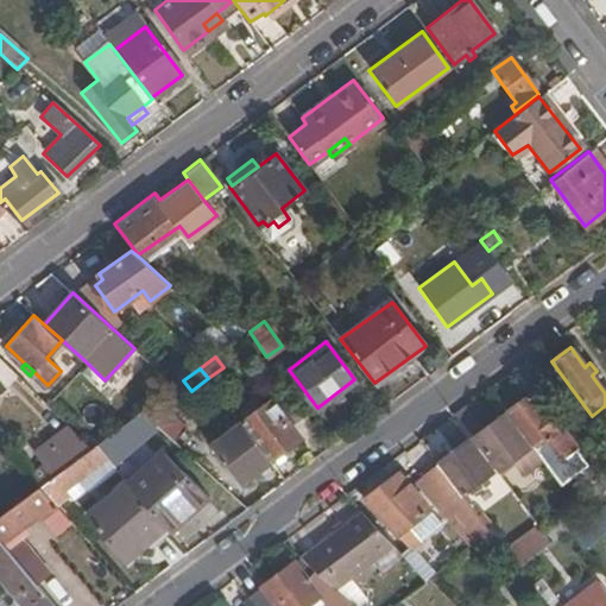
[(241,422),(270,461),(300,439),(290,427),(305,415),(289,390),(272,402),(271,399),(241,422)]
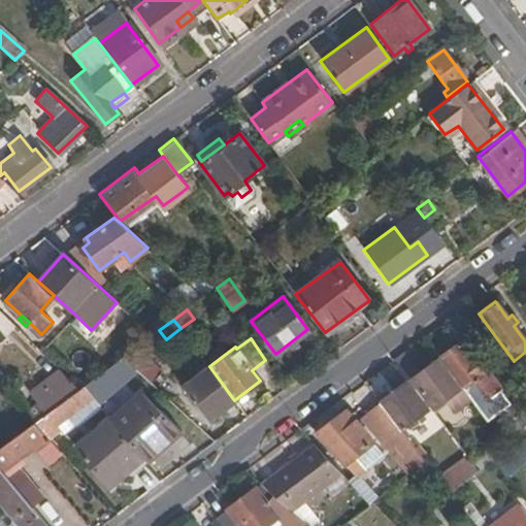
[(457,343),(439,356),(462,387),(472,380),(487,399),(494,394),(499,402),(505,397),(473,354),(468,358),(457,343)]
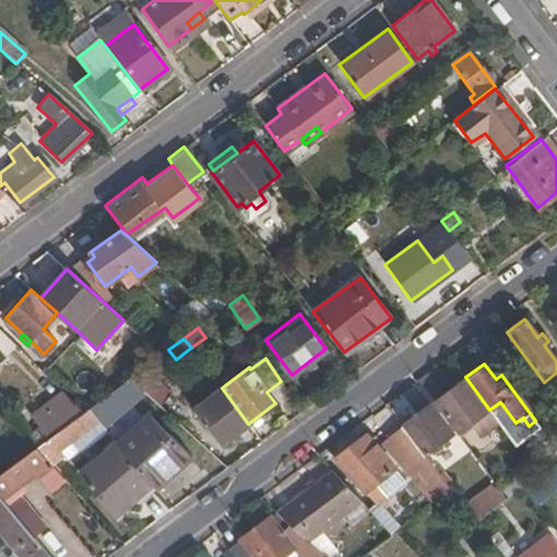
[(130,378),(164,409),(174,398),(143,368),(130,378)]
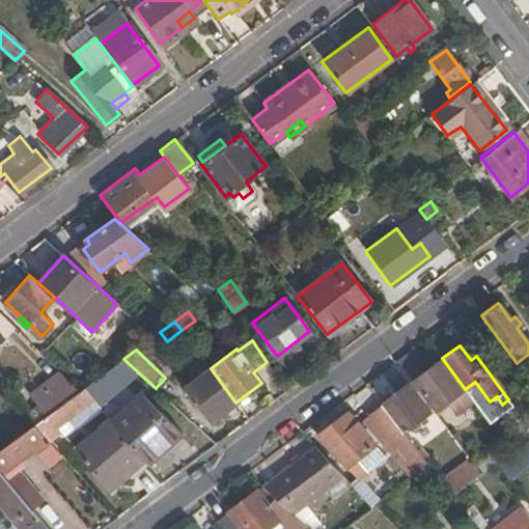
[(421,374),(406,354),(394,362),(410,382),(413,380),(421,374)]
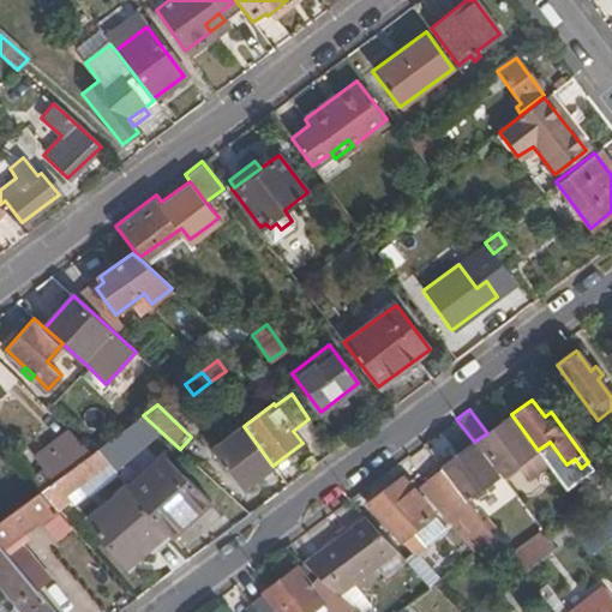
[(611,409),(598,420),(605,430),(611,423),(611,409)]
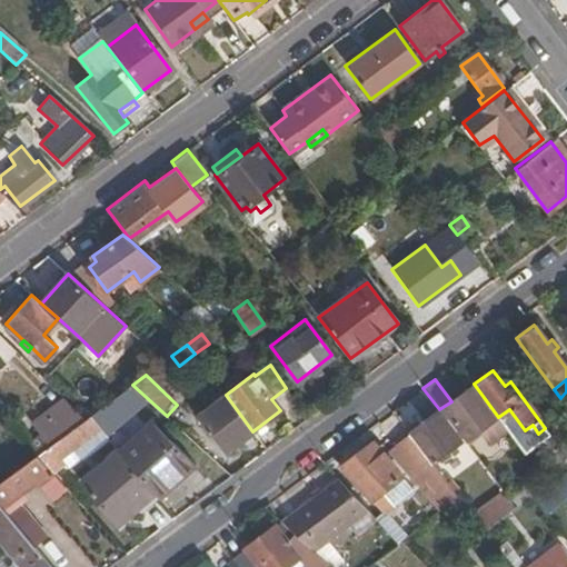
[(506,431),(495,417),(493,419),(469,388),(451,401),(443,407),(466,439),(478,430),(488,444),(506,431)]
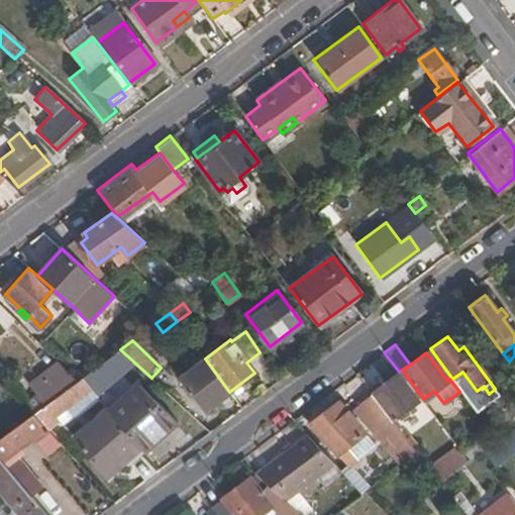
[(204,411),(229,392),(205,358),(179,378),(204,411)]
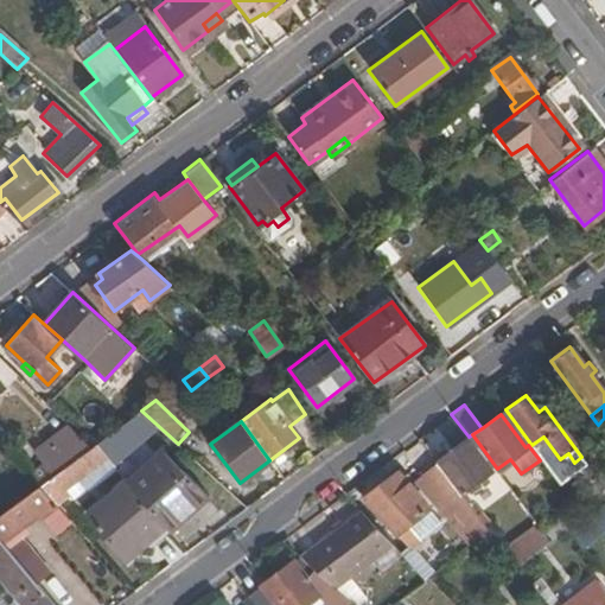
[(90,449),(68,425),(58,435),(67,444),(78,457),(90,449)]
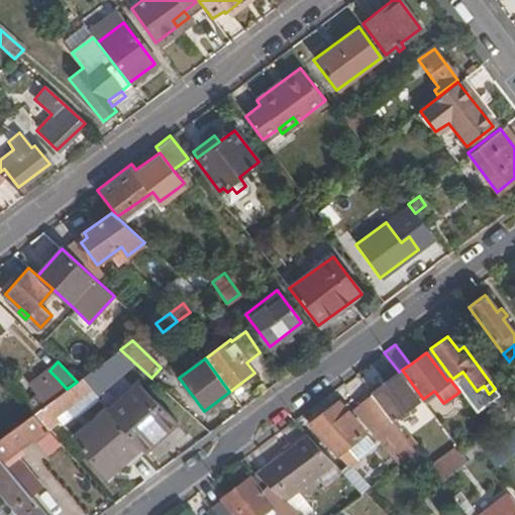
[(397,374),(373,391),(392,417),(415,400),(397,374)]
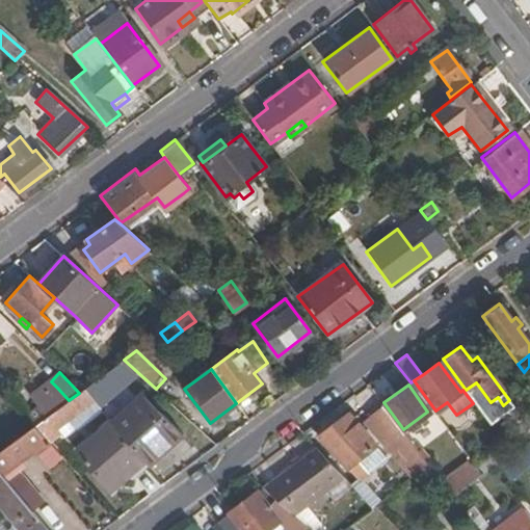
[(69,400),(58,389),(27,419),(34,426),(46,418),(61,406),(69,400)]
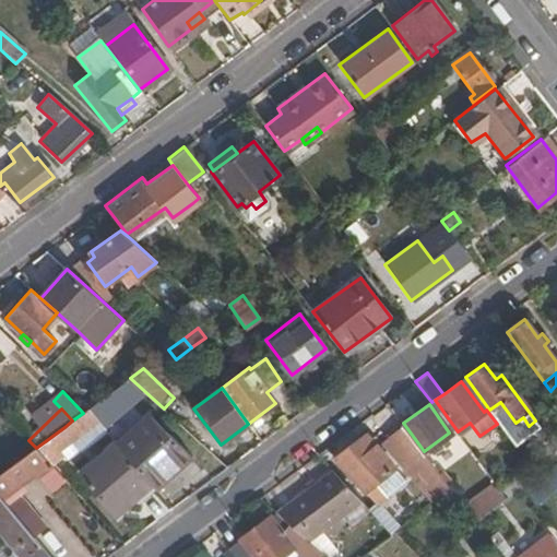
[(89,409),(83,413),(72,421),(64,427),(48,439),(58,452),(60,450),(67,459),(79,450),(72,441),(98,422),(89,409)]
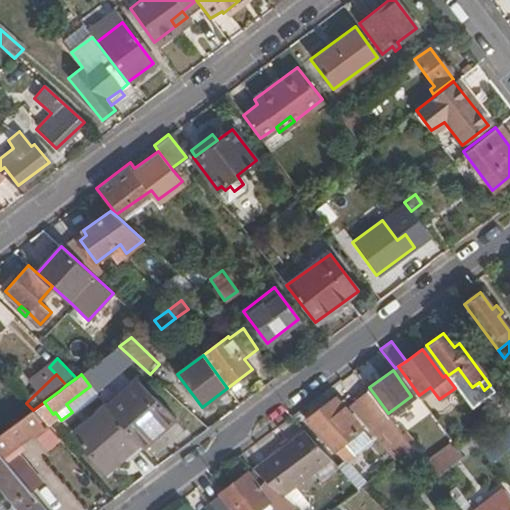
[(139,443),(142,446),(175,419),(132,378),(103,401),(139,443)]
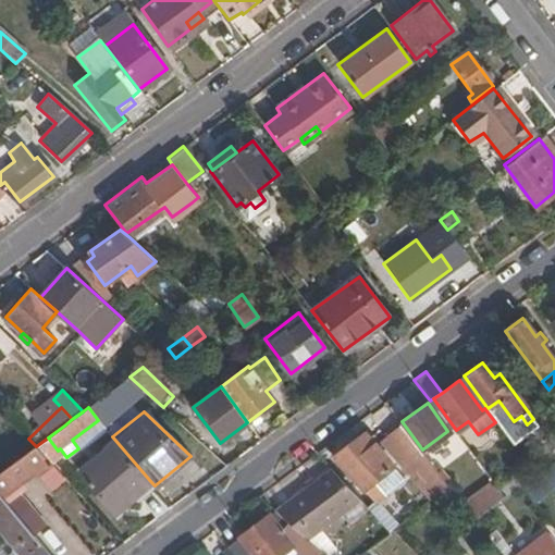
[(446,484),(399,423),(384,434),(431,496),(446,484)]
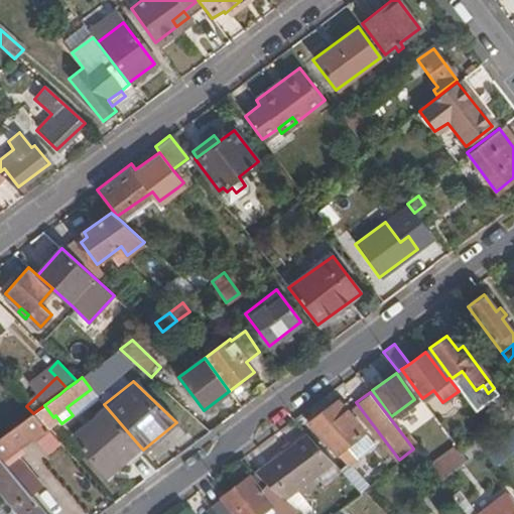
[(345,462),(353,454),(345,445),(364,431),(336,402),(308,422),(345,462)]
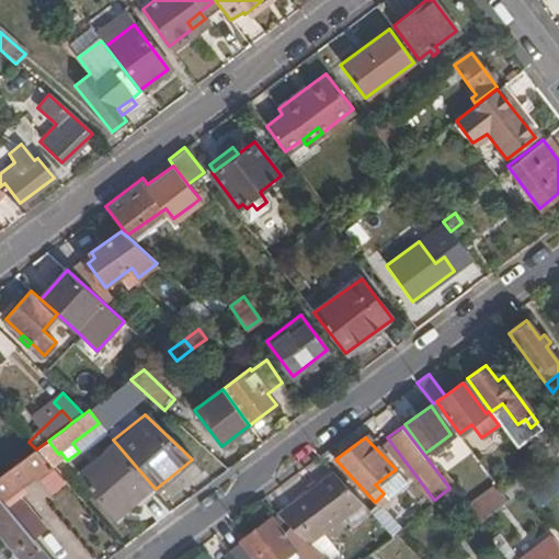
[(152,486),(113,440),(112,438),(76,469),(112,512),(130,498),(135,501),(152,486)]
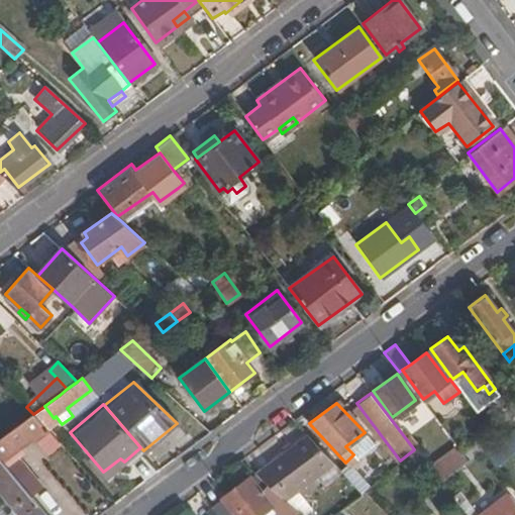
[(33,414),(43,425),(54,418),(44,406),(33,414)]
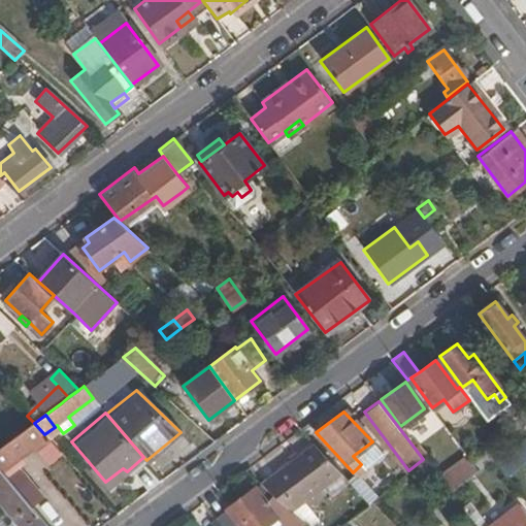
[(36,449),(48,439),(44,434),(34,423),(0,448),(0,467),(1,469),(10,463),(31,448),(36,449)]
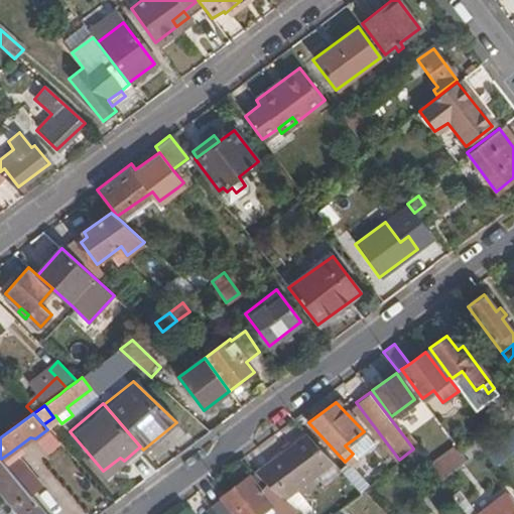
[(513,440),(513,432),(510,428),(483,448),(491,459),(513,440)]
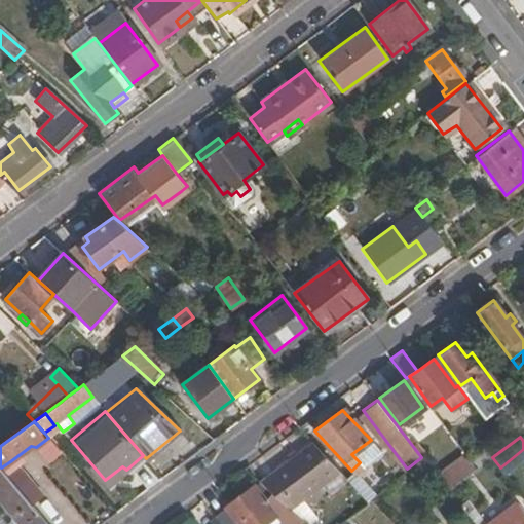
[(351,454),(360,462),(361,464),(379,448),(371,440),(351,454)]
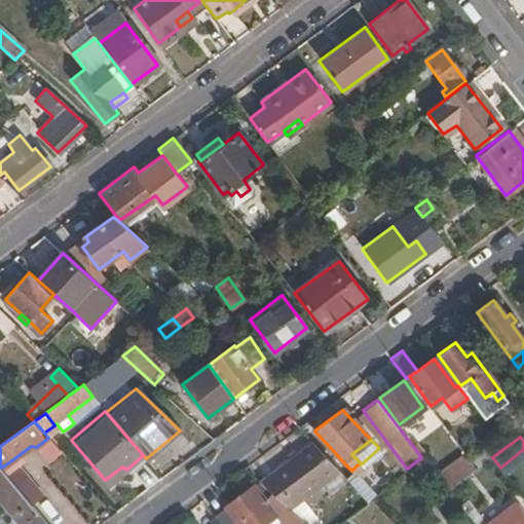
[(337,470),(312,442),(260,481),(305,522),(314,515),(305,502),(303,503),(298,497),(322,481),(337,470)]
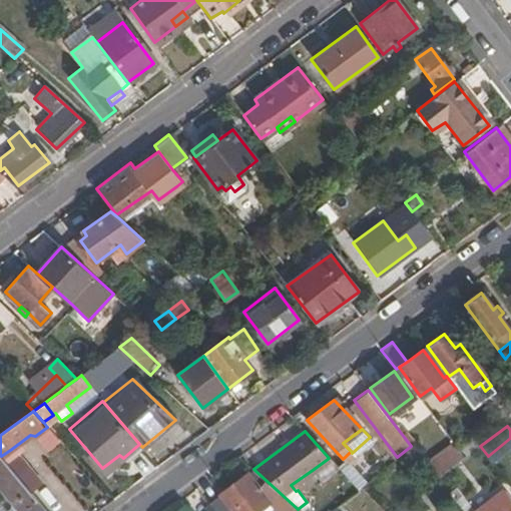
[(463,457),(478,446),(479,445),(472,436),(456,447),(463,457)]
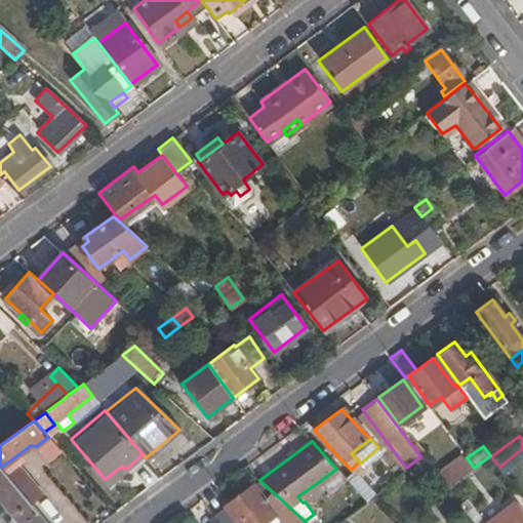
[(446,488),(474,468),(467,457),(464,454),(435,475),(446,488)]
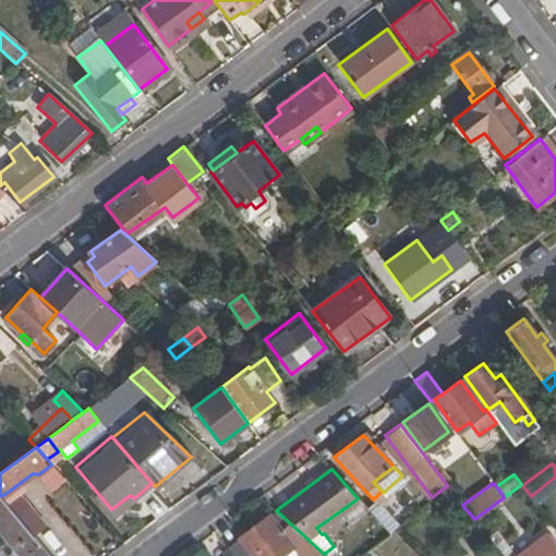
[(28,511),(11,490),(1,496),(20,518),(28,511)]
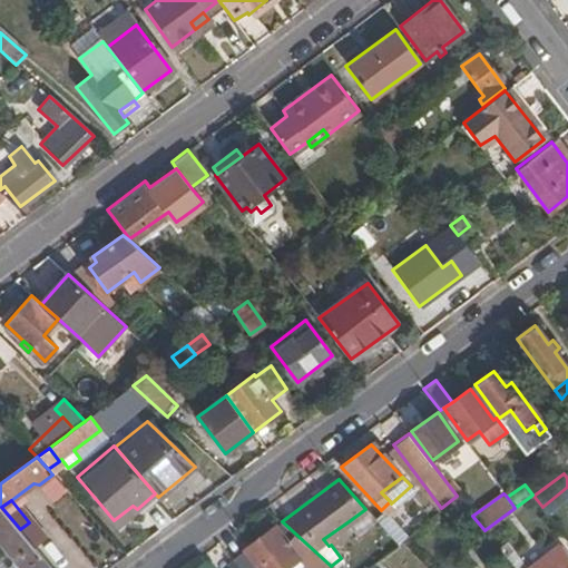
[(0,538),(23,567),(26,567),(31,564),(41,556),(32,545),(20,529),(1,507),(0,505),(0,538)]
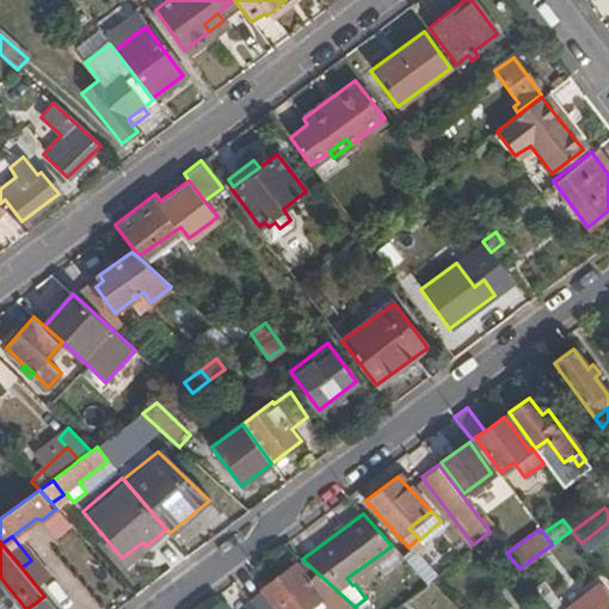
[(125,563),(147,546),(142,542),(122,558),(125,563)]
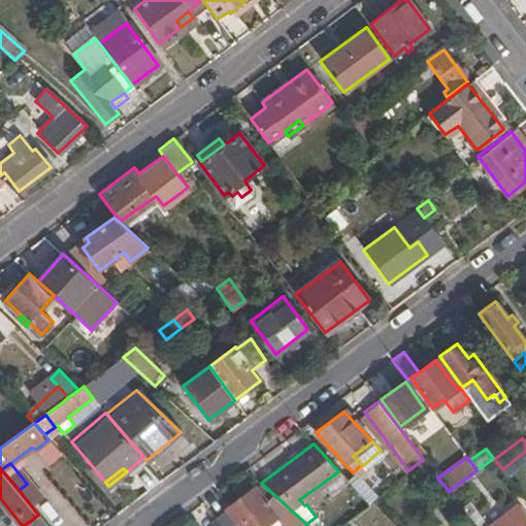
[(338,471),(323,483),(330,493),(347,481),(338,471)]
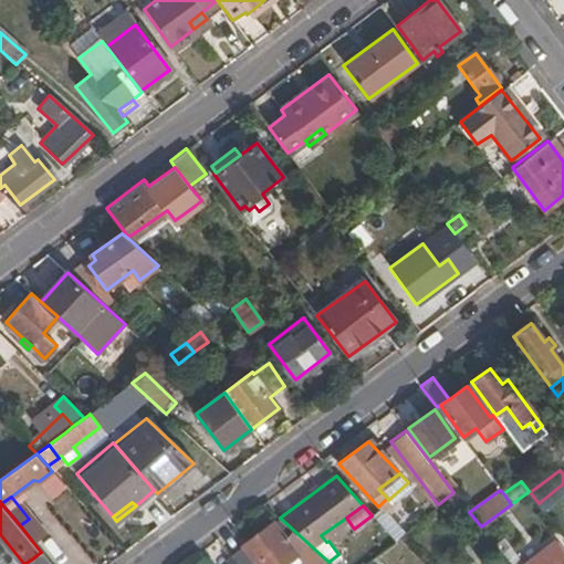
[(379,512),(372,520),(390,539),(398,530),(379,512)]
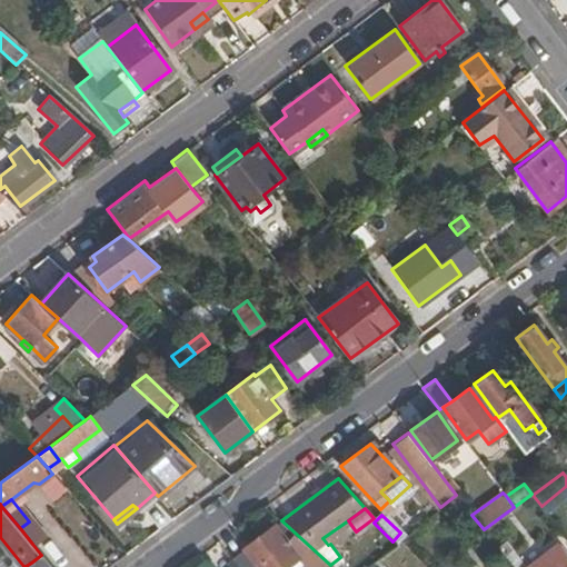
[(32,544),(42,536),(45,535),(32,519),(29,521),(20,528),(32,544)]
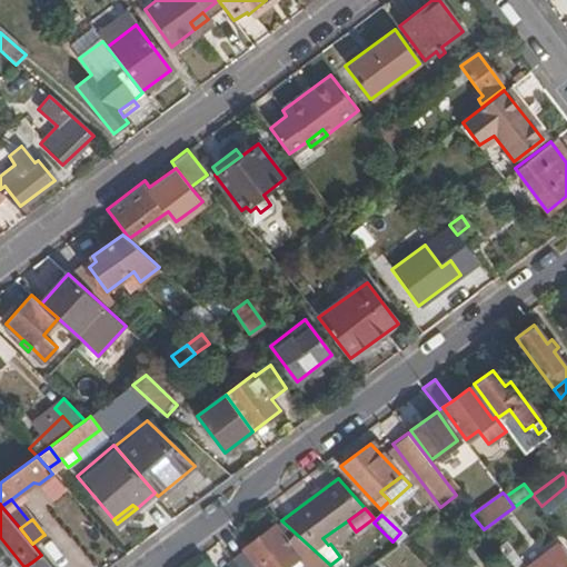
[(329,566),(280,521),(229,557),(236,566),(287,566),(298,559),(306,566),(329,566)]
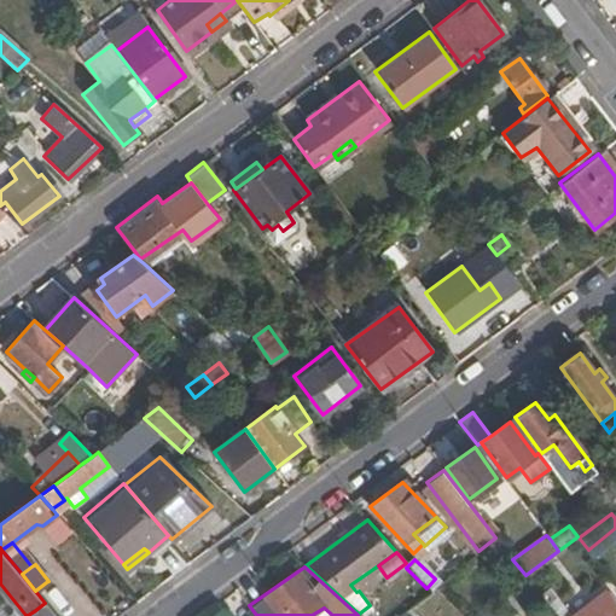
[(53,612),(53,614),(64,605),(46,582),(35,591),(45,603),(53,612)]
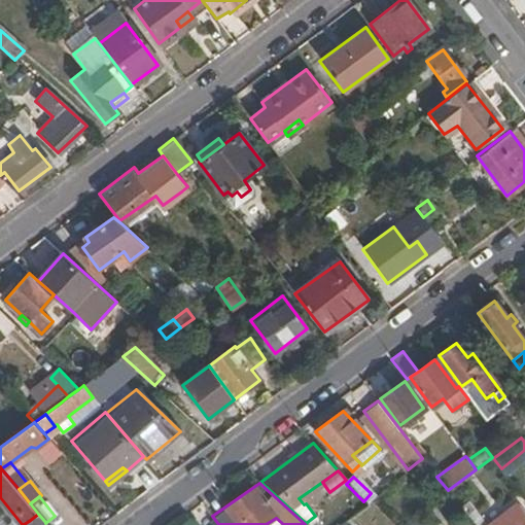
[(524,524),(524,516),(516,503),(487,524),(524,524)]
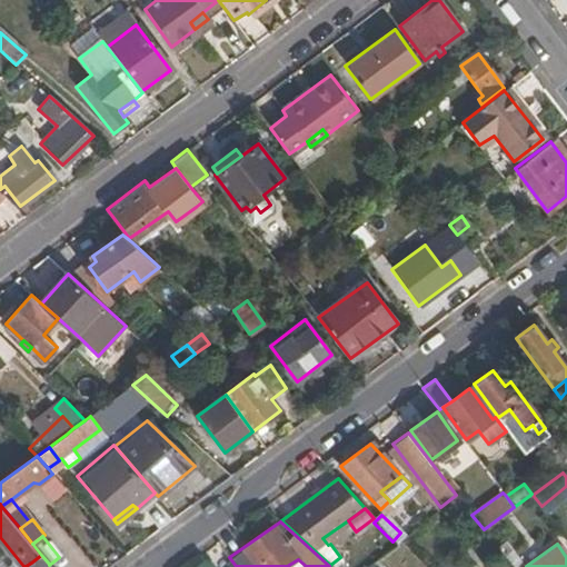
[(35,566),(43,566),(49,564),(41,555),(31,563),(35,566)]
